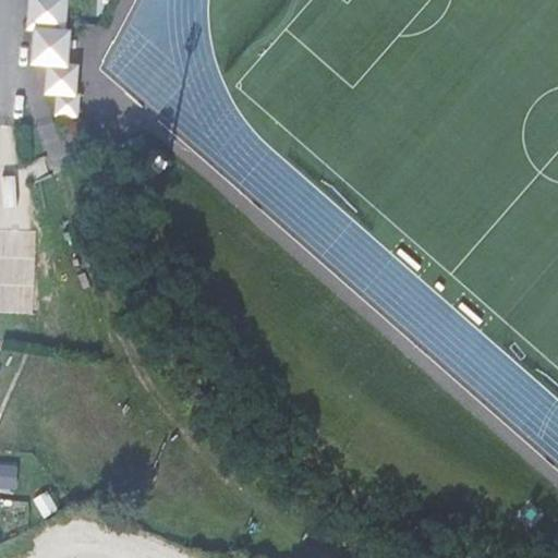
[(68,0),(29,0),(27,31),(36,32),(65,34),(68,0)]
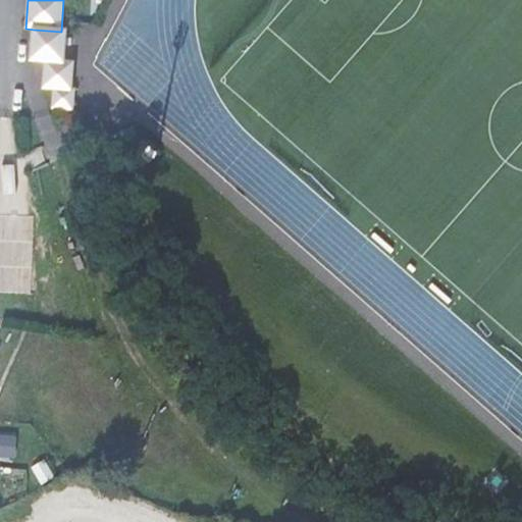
[(61,32),(34,30),(32,60),(42,61),(61,62),(64,32),(61,32)]
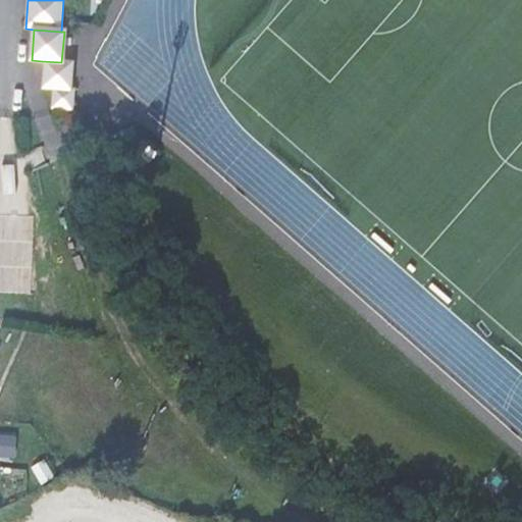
[(61,62),(42,61),(40,86),(47,87),(65,88),(66,62),(61,62)]
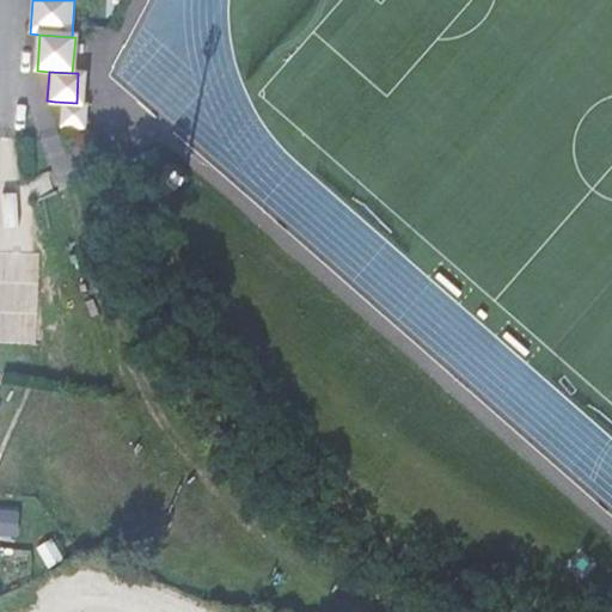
[(77,103),(55,102),(54,126),(78,127),(79,104),(77,103)]
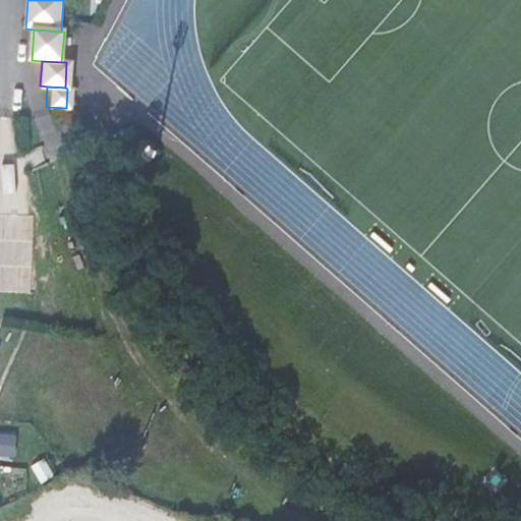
[(0,285),(31,287),(33,223),(0,221),(0,285)]
